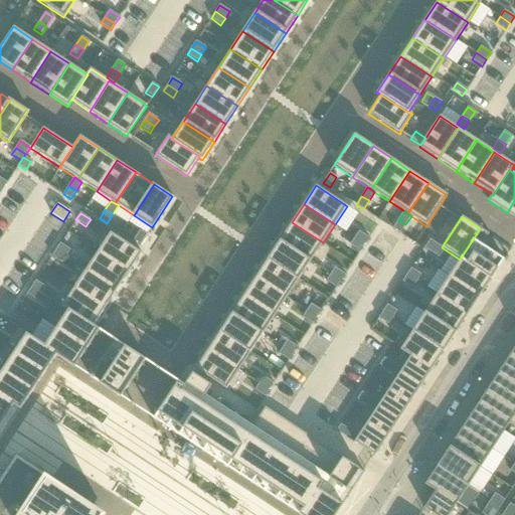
[(398,220),(392,228),(399,233),(405,224),(398,220)]
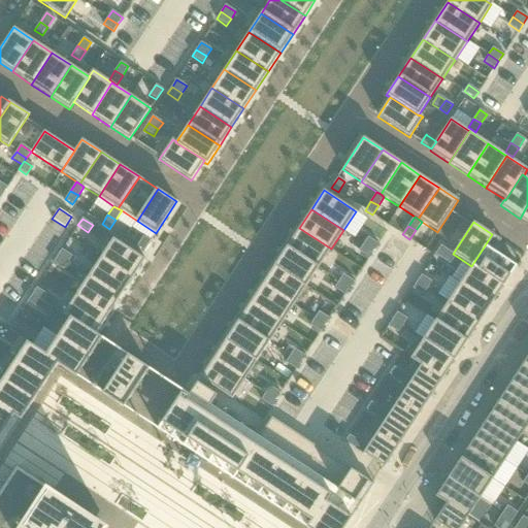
[(299,228),(287,246),(319,267),(331,249),(299,228)]
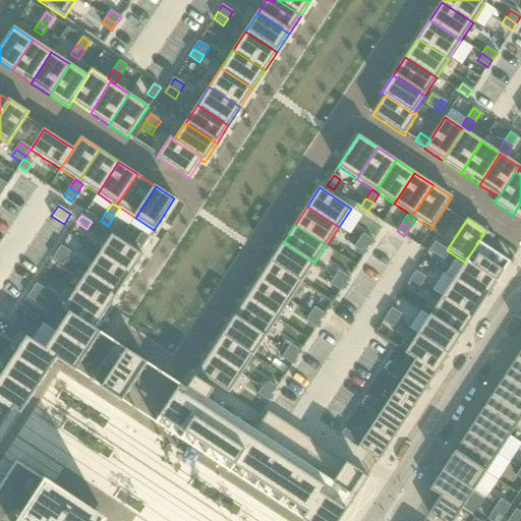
[(485,231),(478,242),(487,248),(495,237),(485,231)]
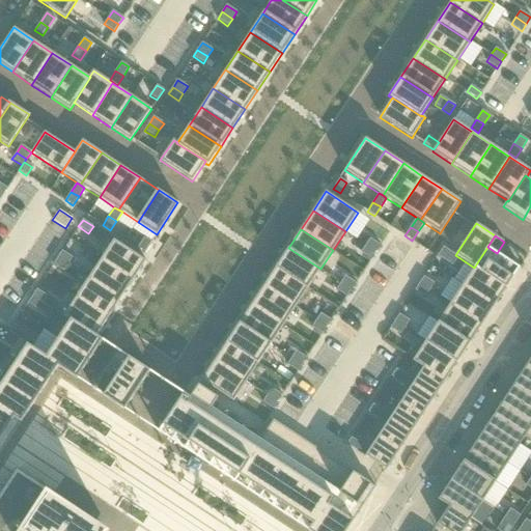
[(144,238),(137,248),(144,252),(151,242),(144,238)]
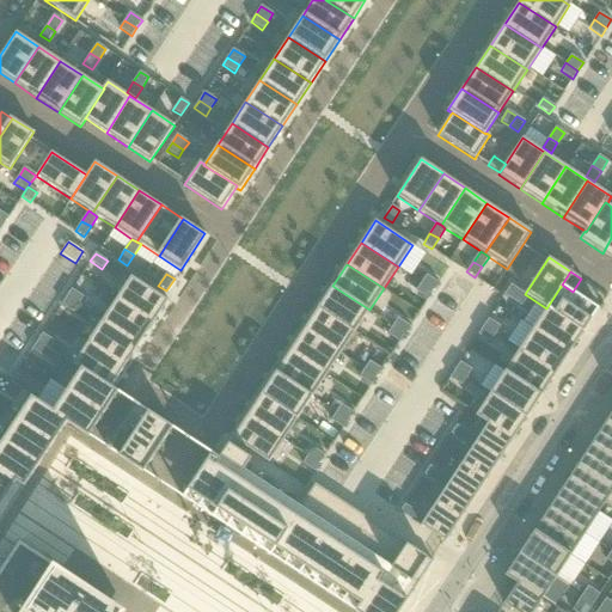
[(427,275),(421,283),(433,291),(439,283),(427,275)]
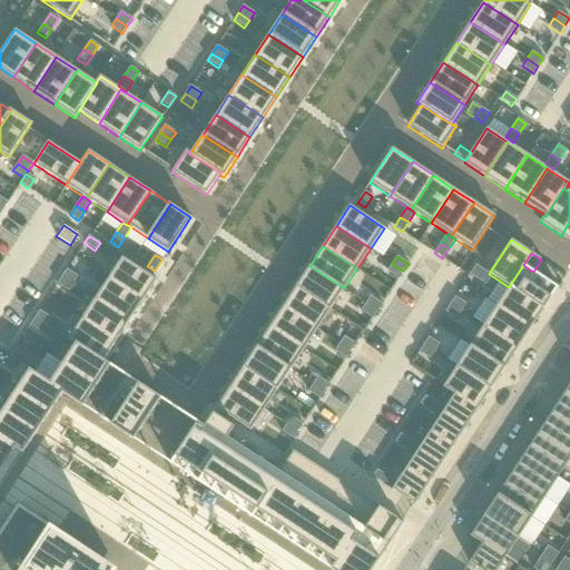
[(121,257),(108,278),(143,301),(156,279),(121,257)]
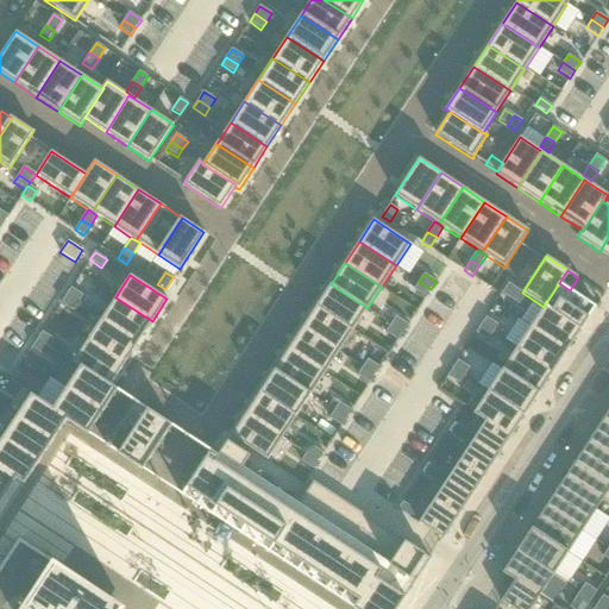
[(419,282),(414,289),(426,297),(431,289),(419,282)]
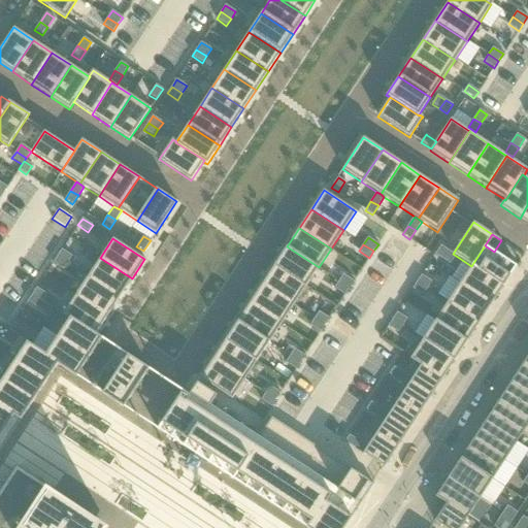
[(440,245),(434,255),(442,260),(448,251),(440,245)]
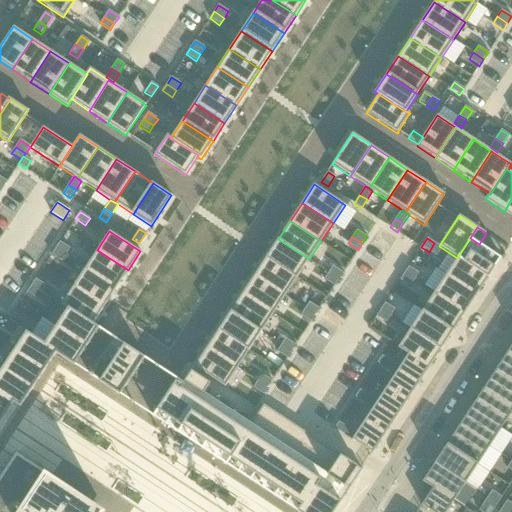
[(470,238),(457,258),(488,278),(501,258),(479,244),(470,238)]
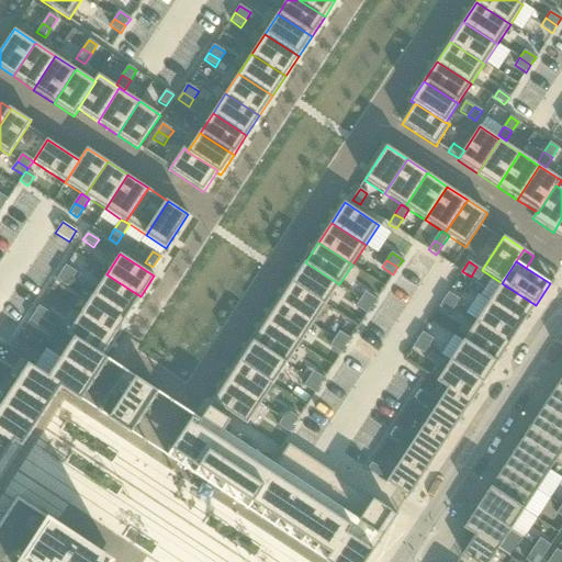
[(305,262),(292,282),(326,305),(339,284),(305,262)]
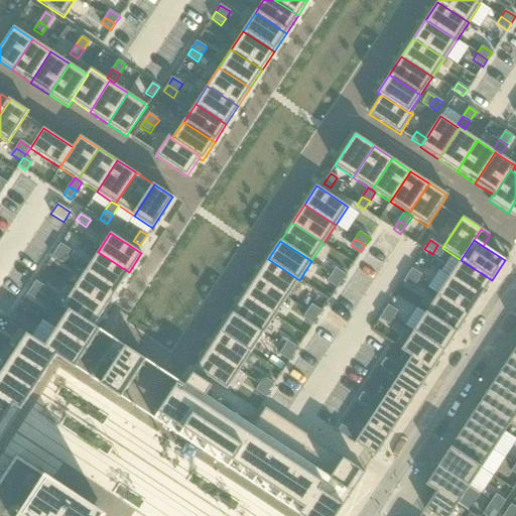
[(60,244),(55,251),(66,257),(71,250),(60,244)]
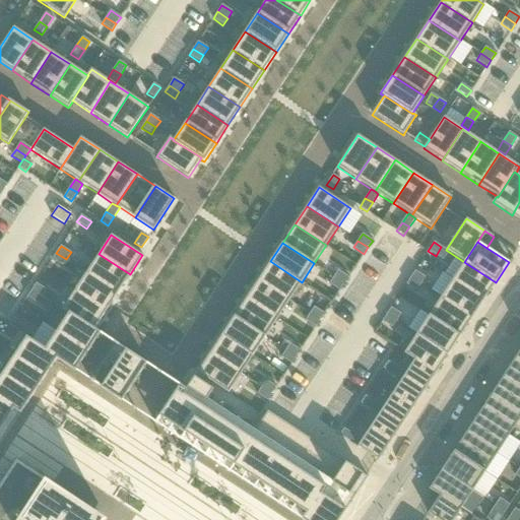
[(441,247),(436,256),(443,261),(449,252),(446,250),(441,247)]
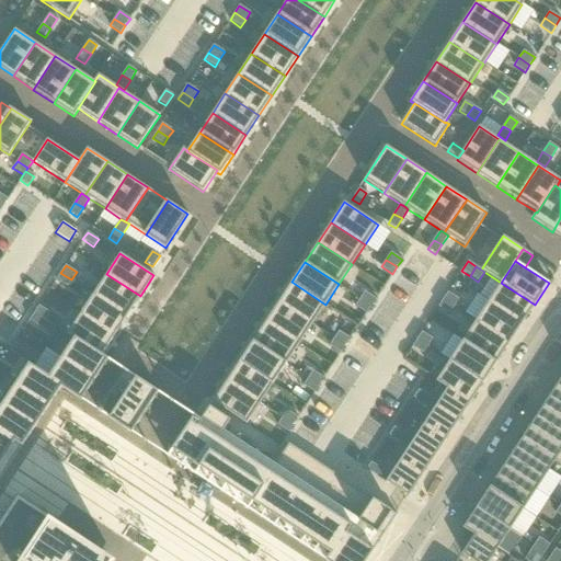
[(60,273),(56,279),(67,287),(71,279),(60,273)]
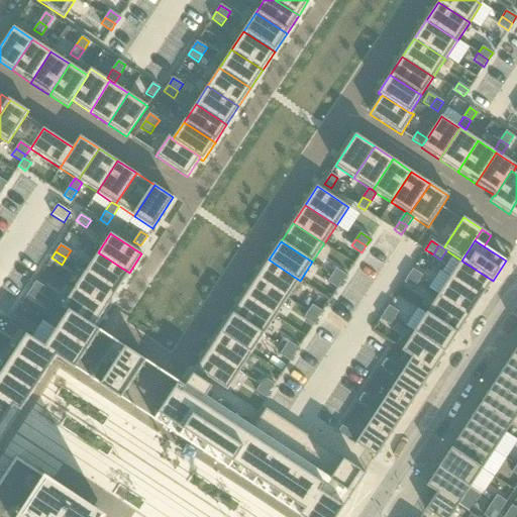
[(98,252),(86,271),(117,291),(129,273),(98,252)]
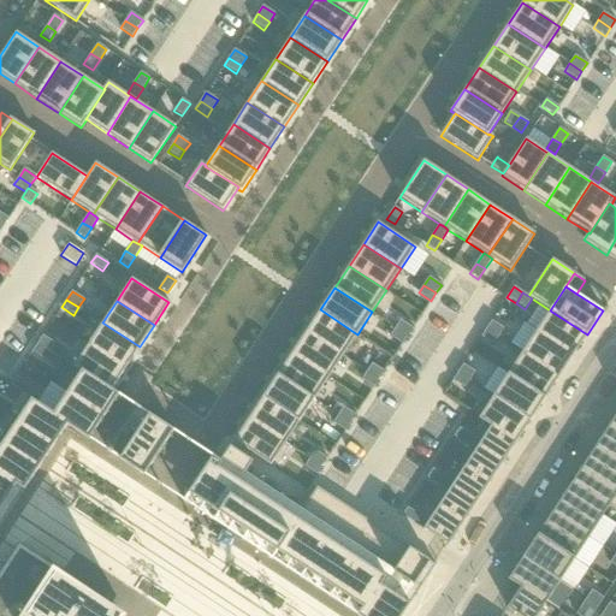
[(320,309),(306,332),(343,356),(357,335),(320,309)]
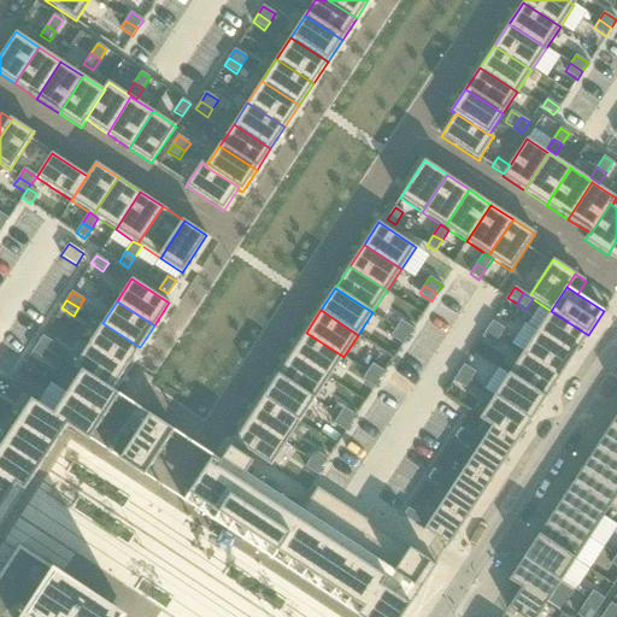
[(551,311),(536,333),(574,357),(588,335),(551,311)]
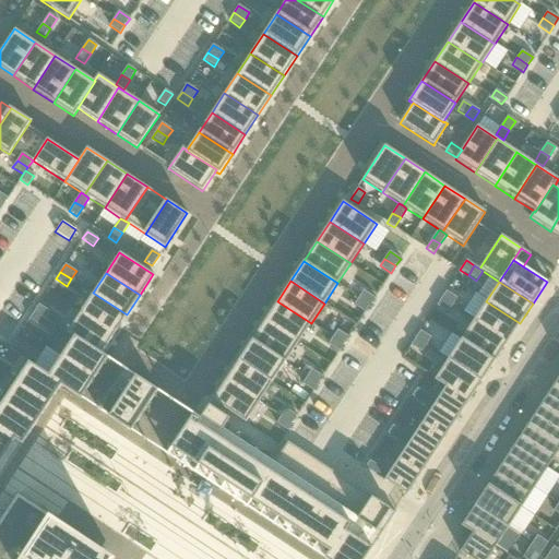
[(364,290),(358,298),(369,306),(375,298),(364,290)]
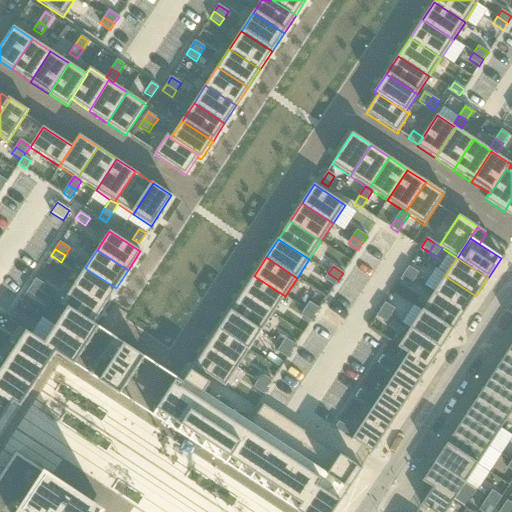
[(408,267),(404,273),(414,280),(418,273),(408,267)]
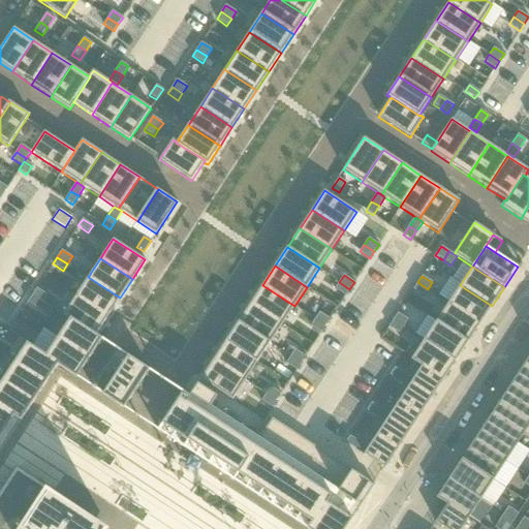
[(88,277),(75,297),(107,317),(120,298),(88,277)]
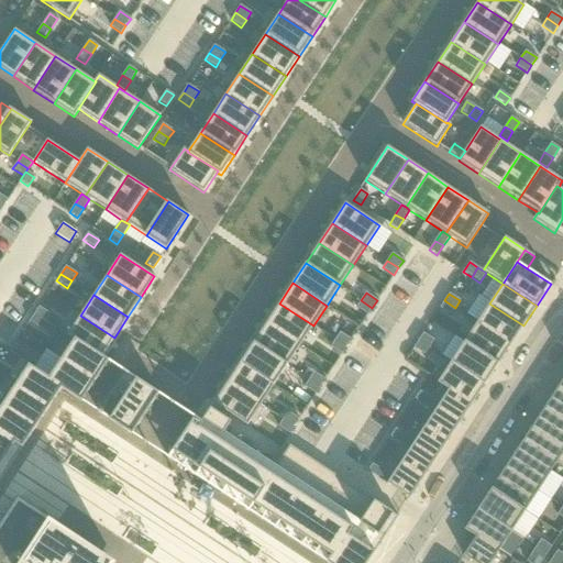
[(361,300),(356,308),(367,315),(372,308),(361,300)]
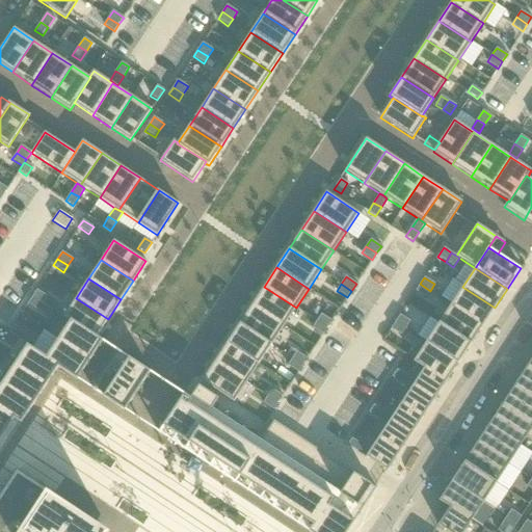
[(420,284),(415,291),(425,298),(430,291),(420,284)]
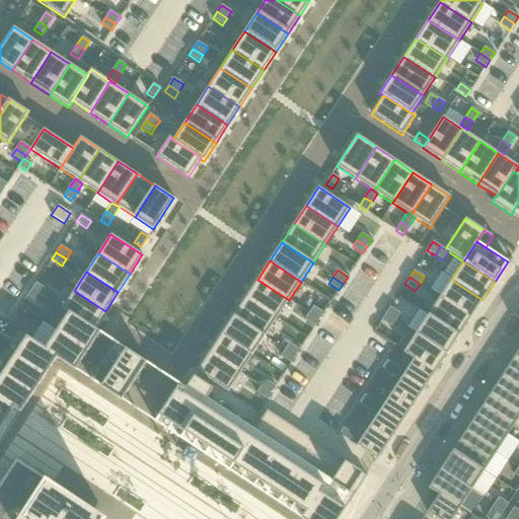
[(257,280),(245,298),(277,318),(289,300),(257,280)]
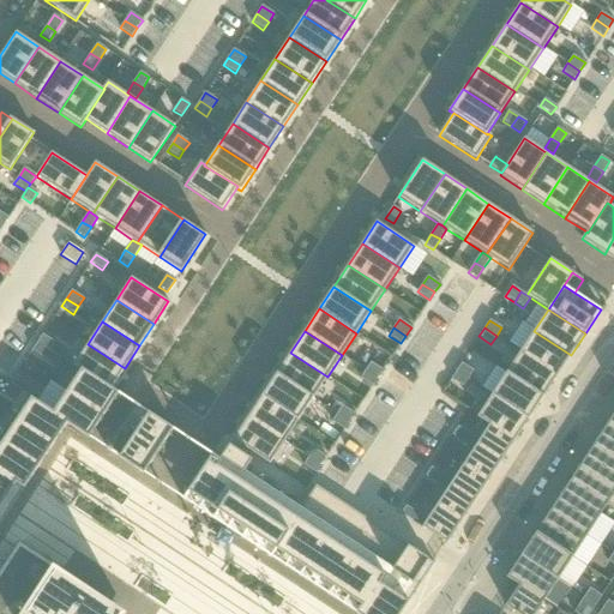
[(534,331),(519,353),(557,377),(571,355),(534,331)]
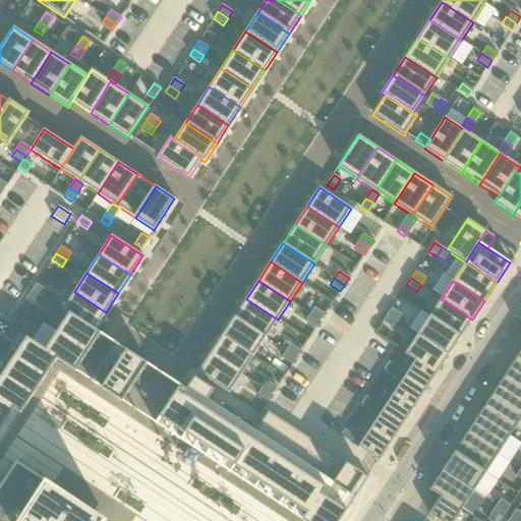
[(36,284),(32,291),(42,297),(46,290),(36,284)]
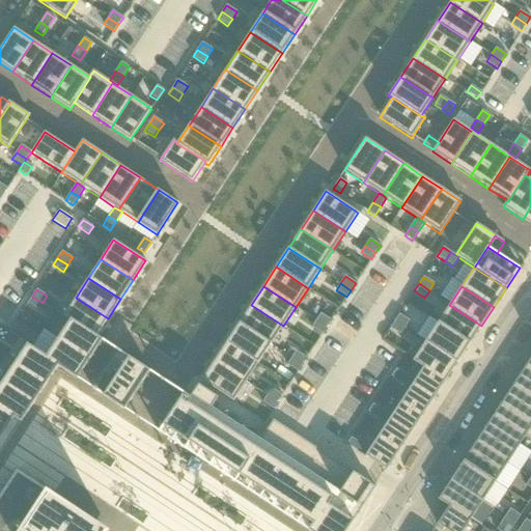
[(32,297),(28,303),(38,310),(43,303),(32,297)]
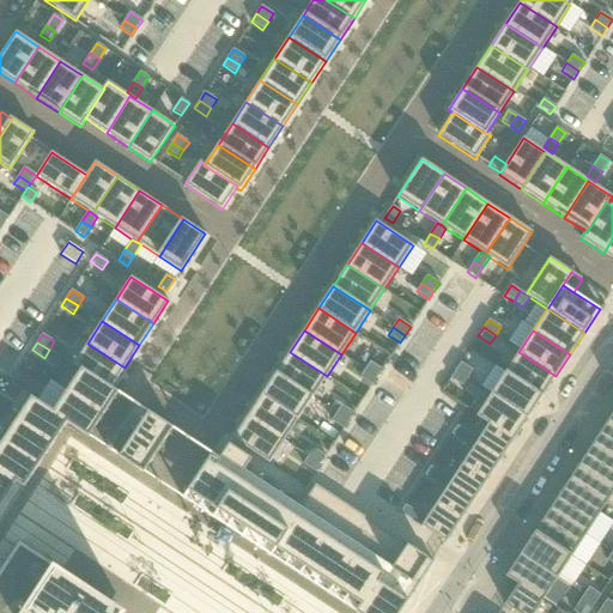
[(87,344),(73,365),(80,370),(80,369),(110,389),(111,388),(125,368),(87,344)]
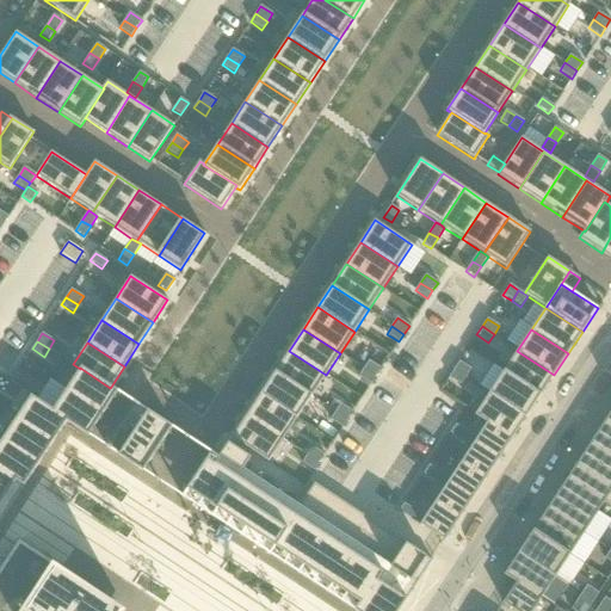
[(49,349),(44,357),(50,360),(55,364),(61,357),(49,349)]
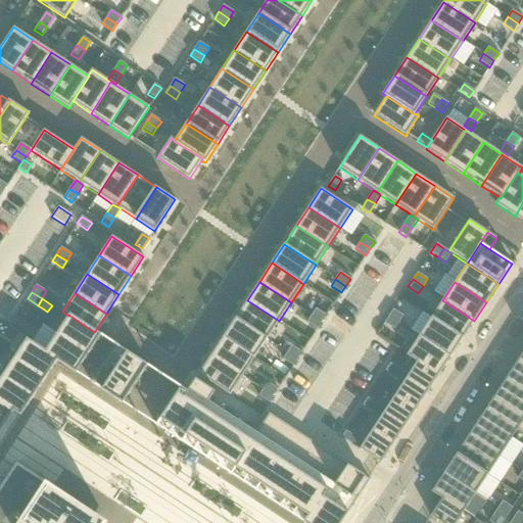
[(247,300),(235,319),(267,339),(279,321),(247,300)]
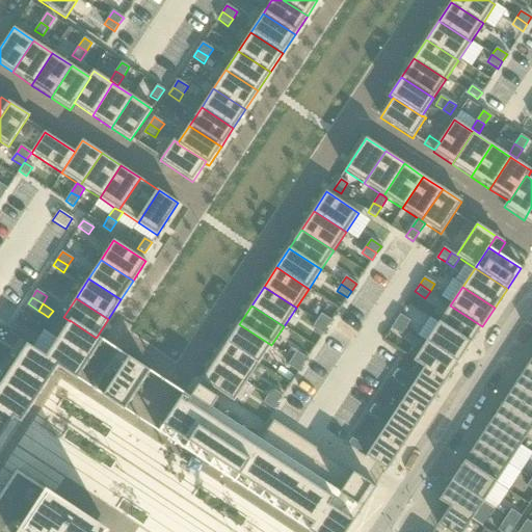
[(450,306),(437,324),(470,345),(482,326),(450,306)]
